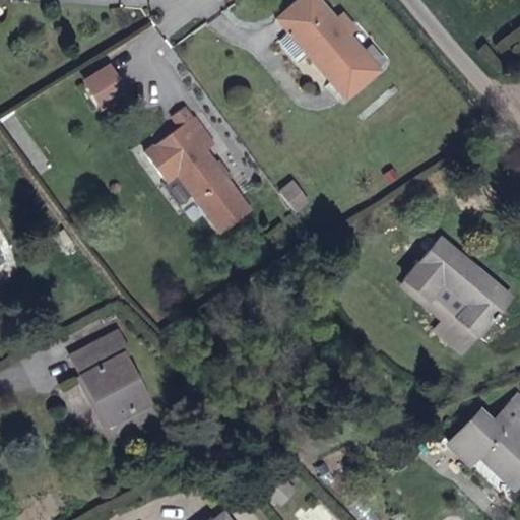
[(288,31),(307,54),(330,81),(326,86),(330,91),(336,86),(345,98),(378,70),(346,35),(353,27),(341,14),(339,16),(335,12),(331,16),(316,0),(299,0),(276,18),(288,31)]
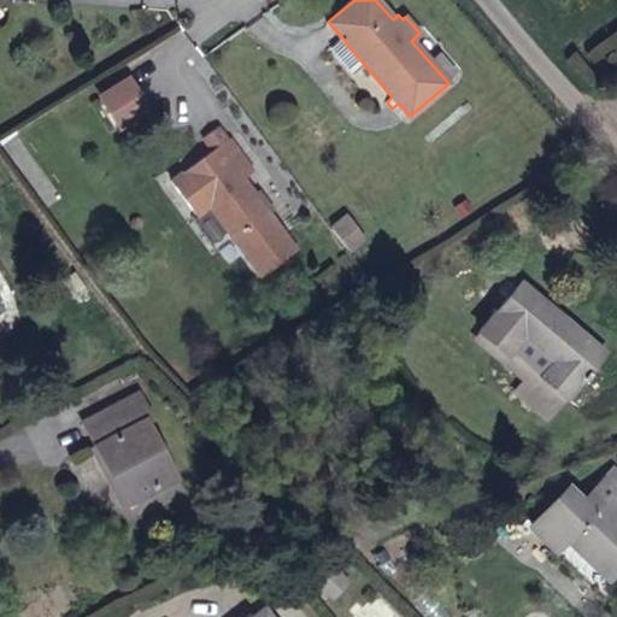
[(353,75),(364,64),(342,37),(330,48),(353,75)]
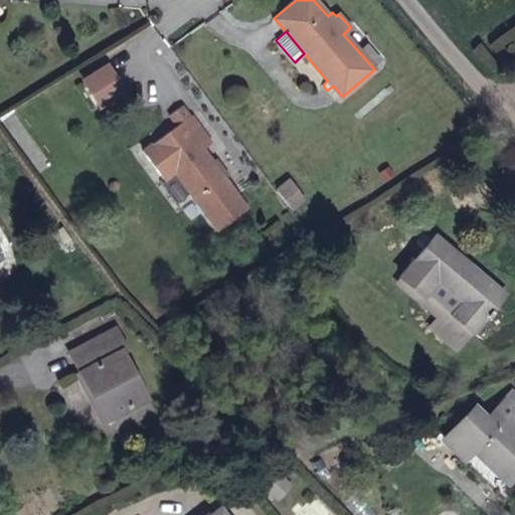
[(110,61),(81,78),(100,108),(127,91),(110,61)]
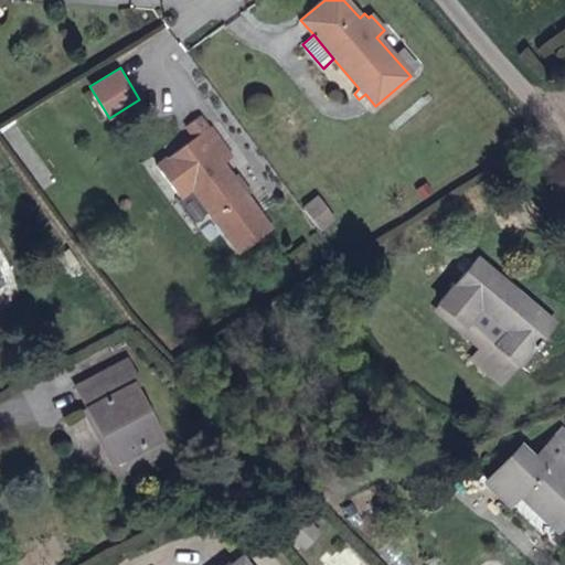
[(0,134),(0,136),(42,188),(54,178),(12,125),(0,134)]
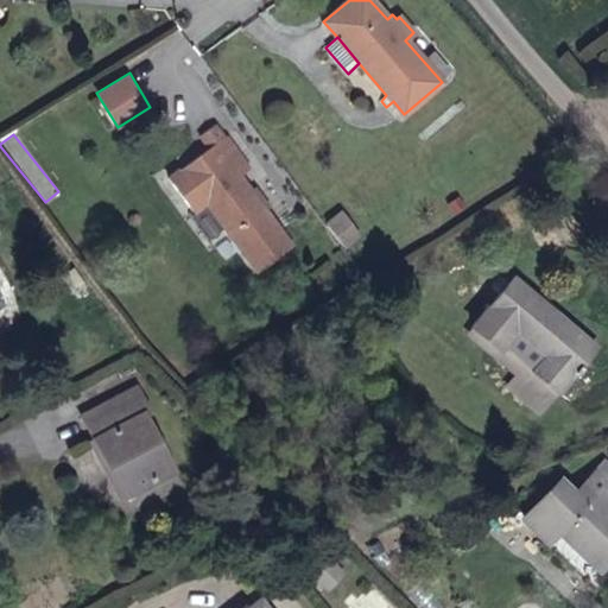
[(257,270),(289,247),(238,175),(247,168),(226,137),(169,178),(194,211),(207,201),(257,270)]
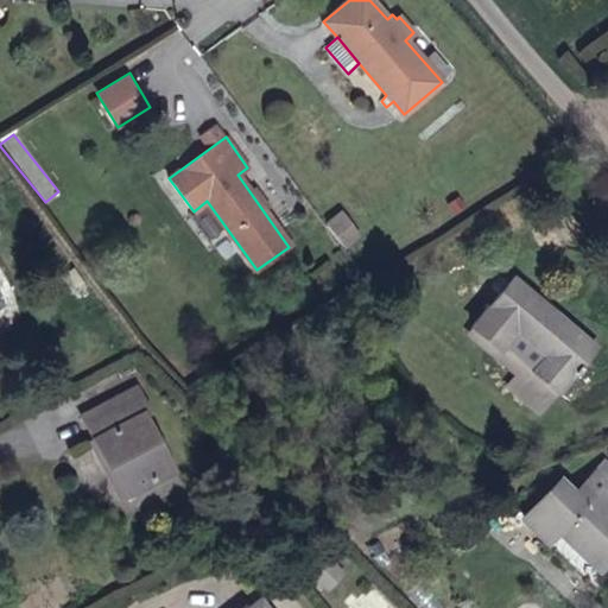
[(328,225),(344,246),(360,235),(343,211),(328,225)]
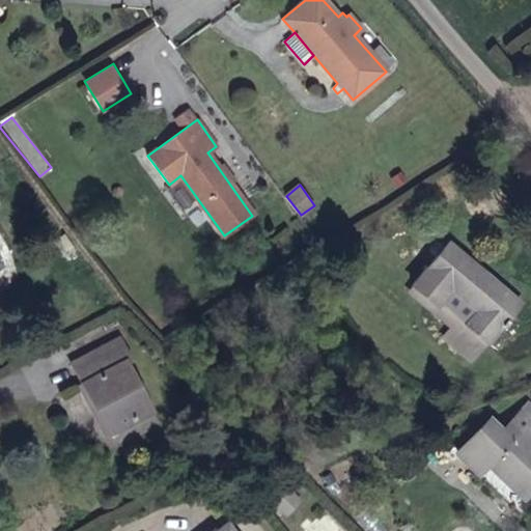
[(519,303),(448,243),(412,285),(436,306),(440,303),(456,318),(443,335),(470,360),(519,303)]
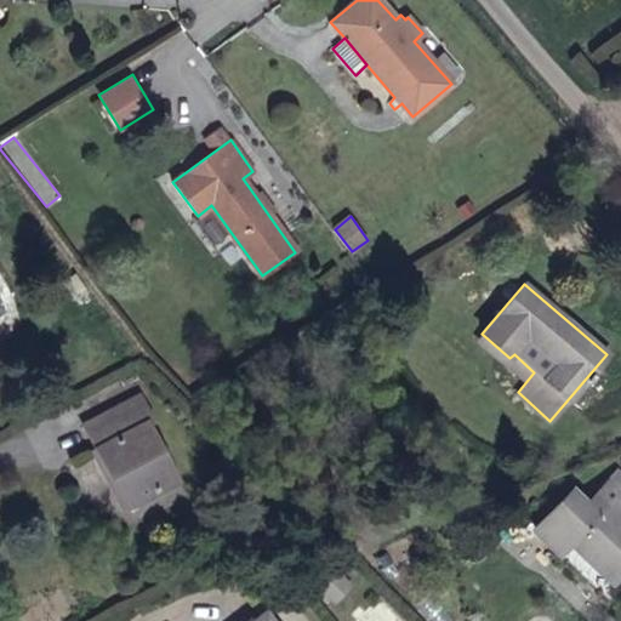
[(97,450),(127,507),(175,480),(147,426),(152,422),(138,399),(85,427),(97,450)]
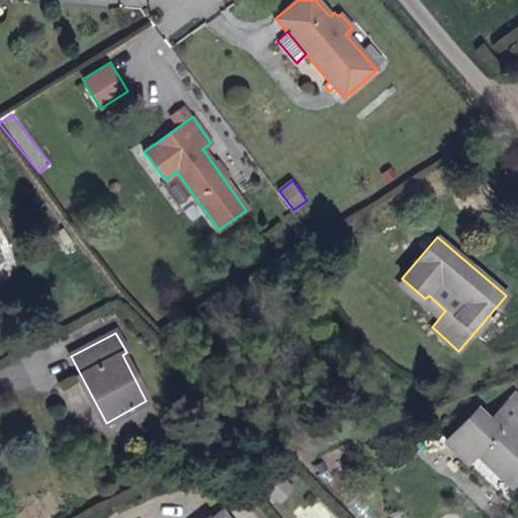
[(100,426),(106,423),(81,375),(76,378),(100,426)]
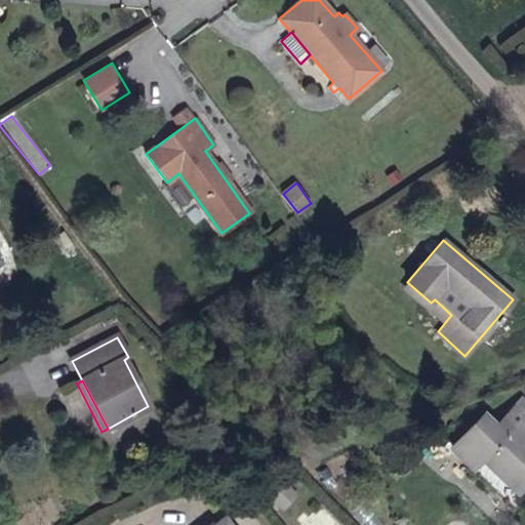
[(522,488),(524,484),(524,410),(517,403),(503,417),(512,425),(501,435),(481,415),(452,447),(474,467),(486,454),(522,488)]
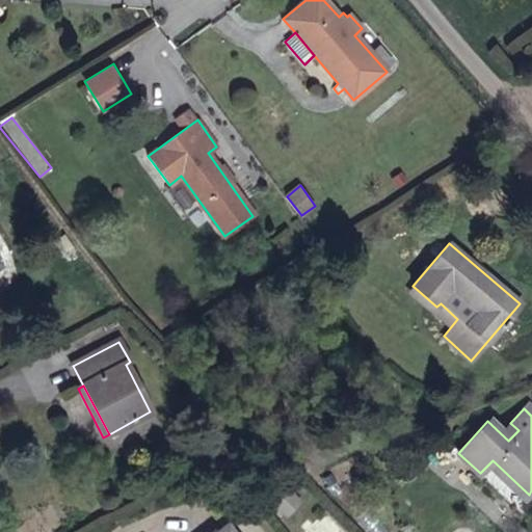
[(291,490),(277,478),(265,493),(276,505),(291,490)]
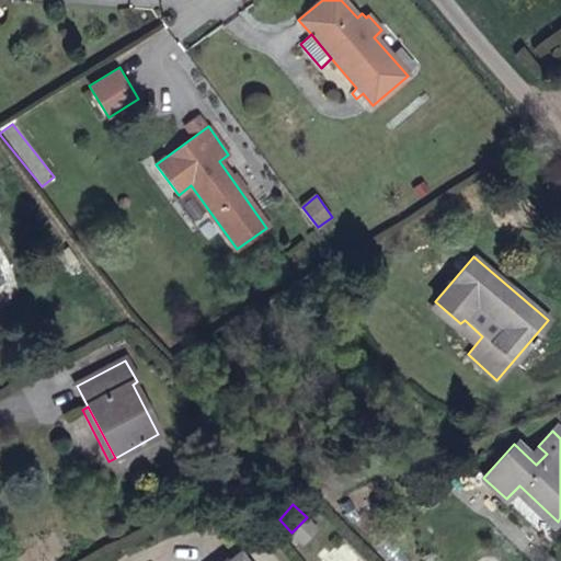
All buildings are outlined.
